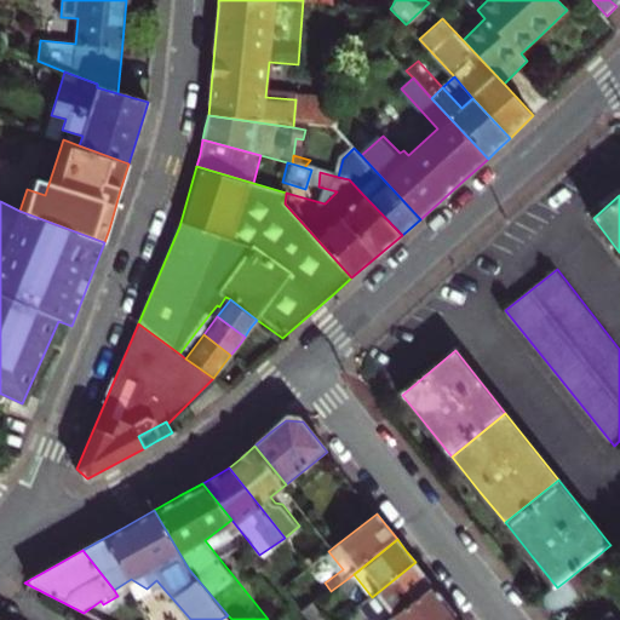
[(415,562),(372,597),(362,604),(374,619),(392,619),(435,587),(426,575),(415,562)]
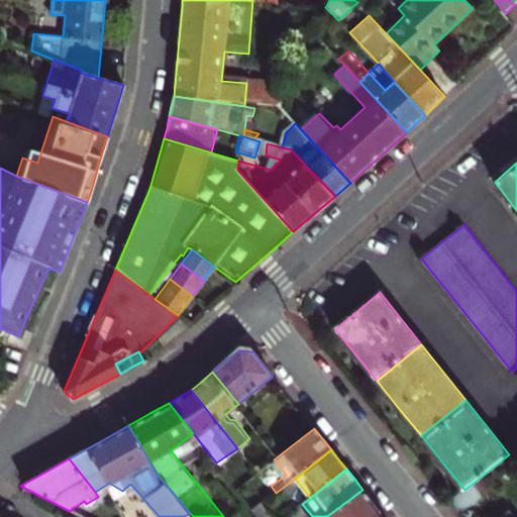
[(263,492),(251,478),(236,489),(253,510),(263,504),(268,500),(263,492)]
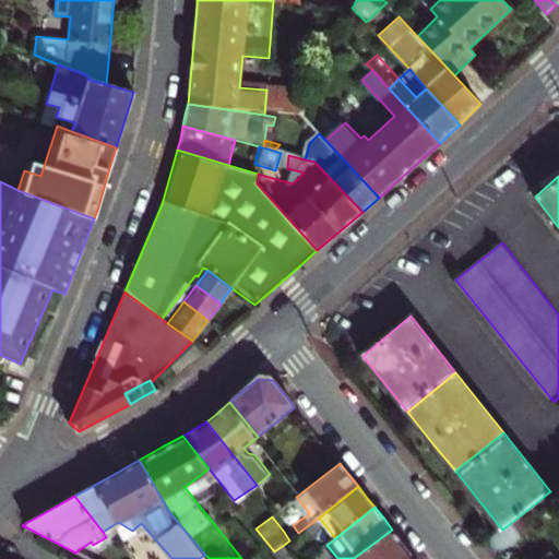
[(492,551),(497,557),(523,536),(512,522),(502,530),(486,543),(492,551)]
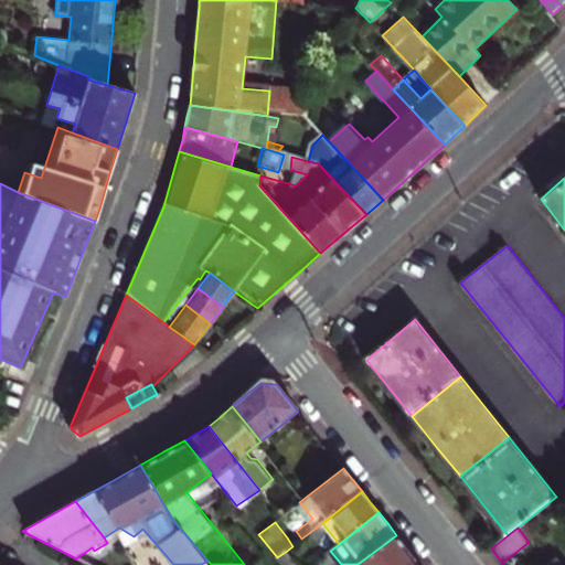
[(296,531),(287,537),(292,546),(301,539),(296,531)]
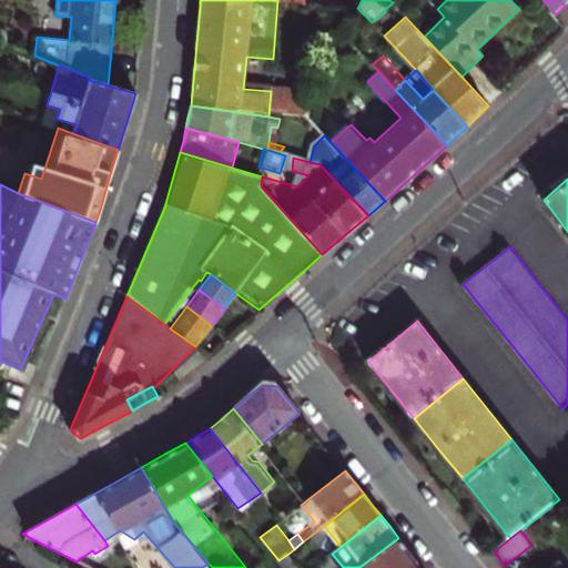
[(398,538),(359,567),(404,567),(416,559),(406,548),(398,538)]
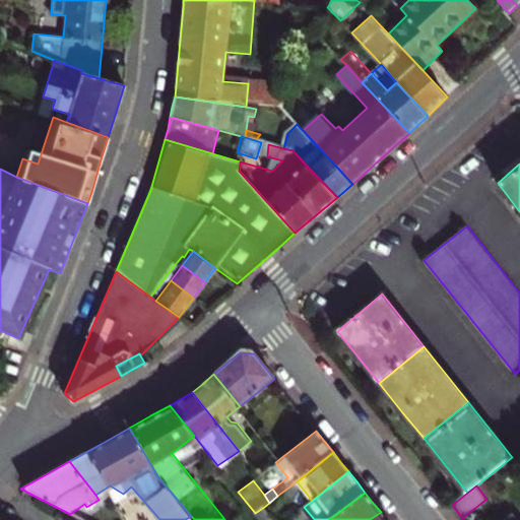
[(273,519),(264,507),(255,513),(260,519),(273,519)]
